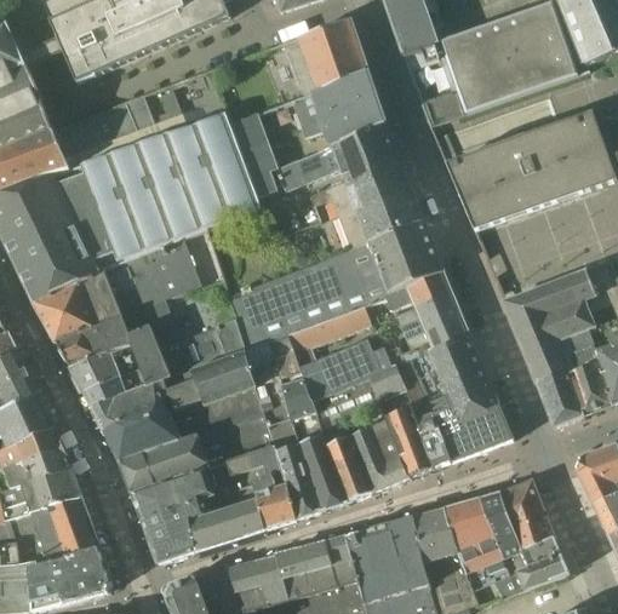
[(43,0),(51,17),(49,18),(57,38),(22,52),(28,67),(62,51),(67,61),(76,81),(80,80),(79,80),(229,15),(229,13),(224,3),(223,0),(43,0)]
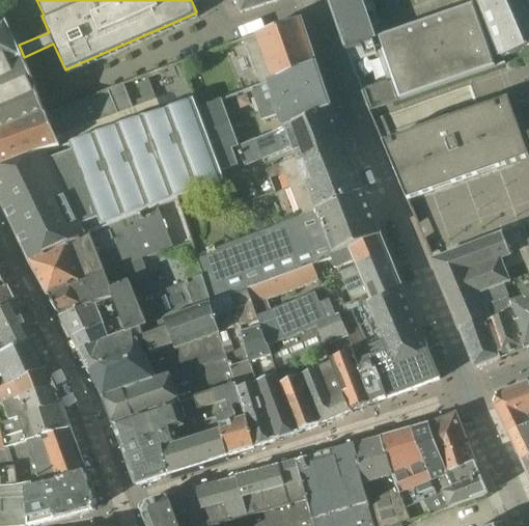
[(233,0),(235,0),(239,8),(265,0),(233,0)]
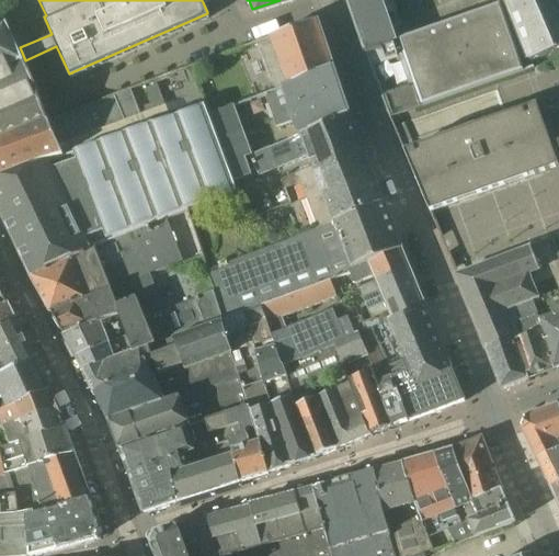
[(348,0),(365,49),(397,37),(384,0),(348,0)]
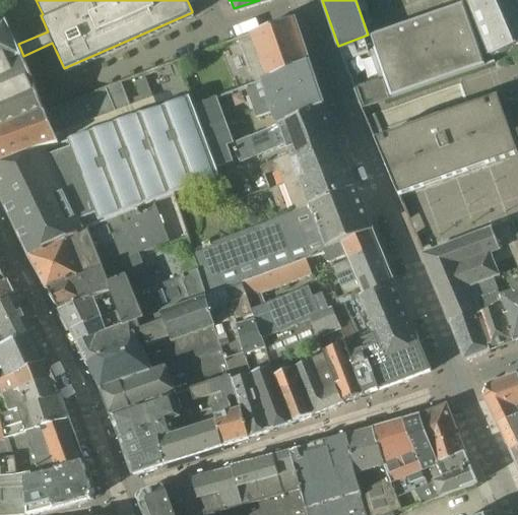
[(483,61),(466,11),(462,0),(370,33),(382,69),(358,77),(359,80),(351,83),(357,97),(360,104),(362,103),(363,104),(389,94),(390,94),(391,94),(483,61)]
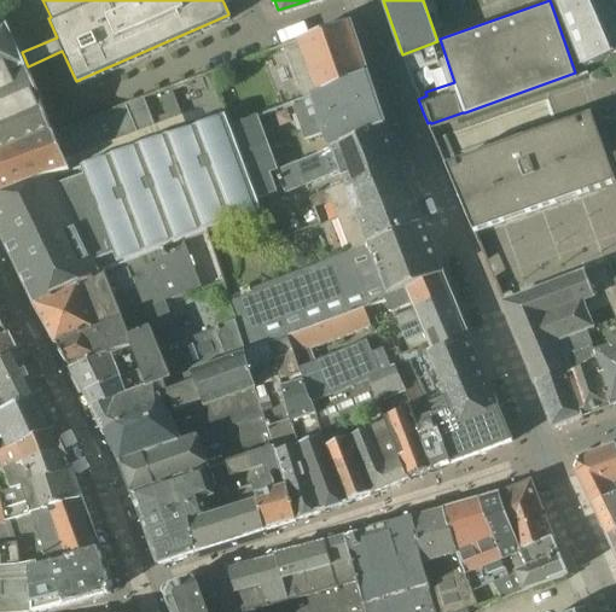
[(558,0),(563,11),(583,63),(615,51),(615,0),(558,0)]
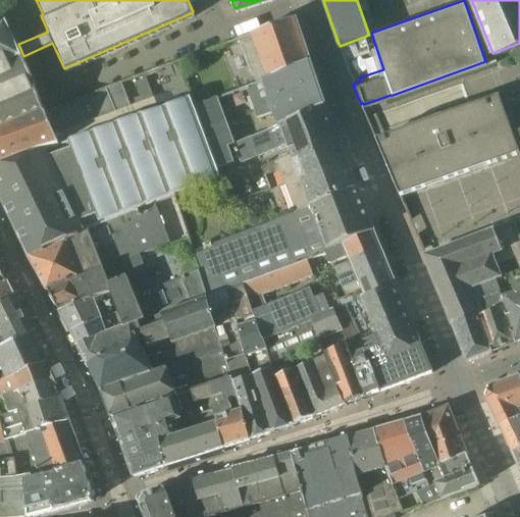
[(258,78),(309,58),(294,14),(239,36),(245,52),(247,51),(252,66),(250,67),(255,79),(258,78)]
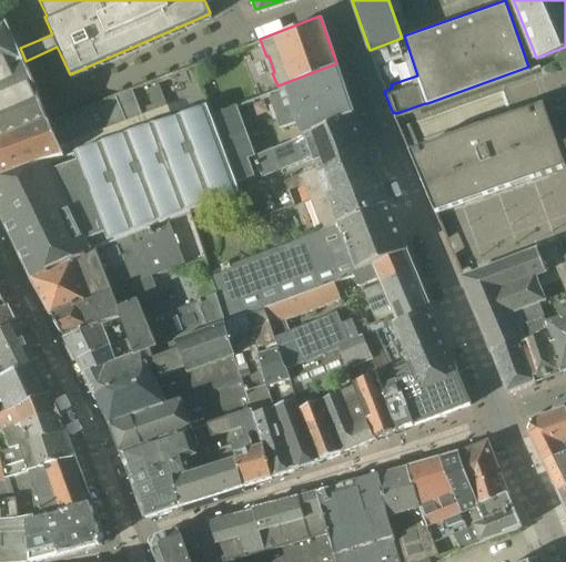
[(0,72),(26,61),(20,48),(7,17),(0,19),(0,72)]
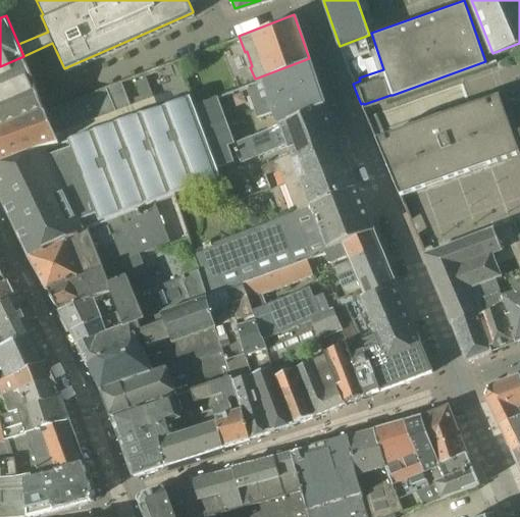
[(23,56),(0,66),(0,125),(44,107),(43,104),(42,103),(41,100),(38,91),(38,90),(35,82),(35,81),(36,81),(28,63),(23,56)]
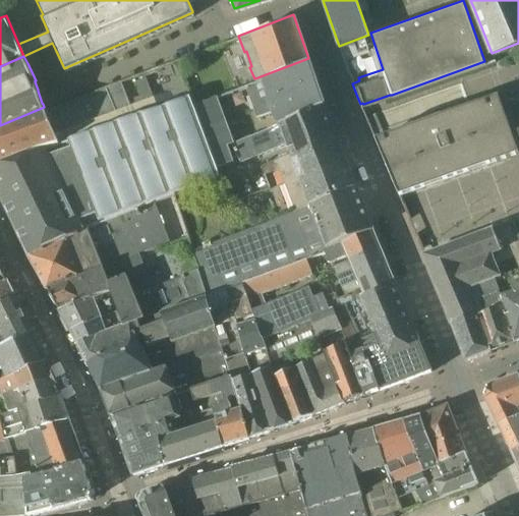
[(518,57),(460,79),(469,103),(448,111),(446,103),(431,108),(434,114),(421,118),(422,120),(377,136),(376,134),(373,134),(398,193),(401,192),(419,235),(518,196),(518,57)]
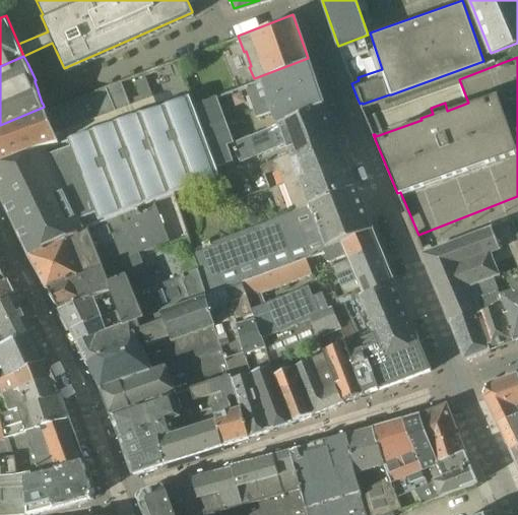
[(308,58),(257,77),(254,78),(245,82),(255,114),(271,109),(275,121),(276,121),(323,103),(308,58)]
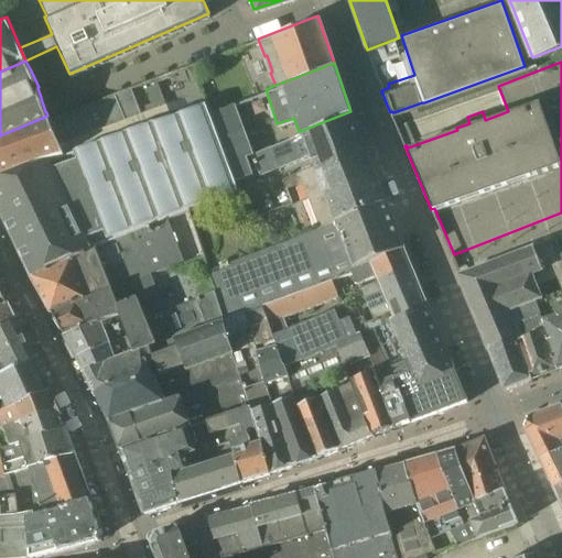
[(158,117),(169,112),(157,80),(146,85),(158,117)]
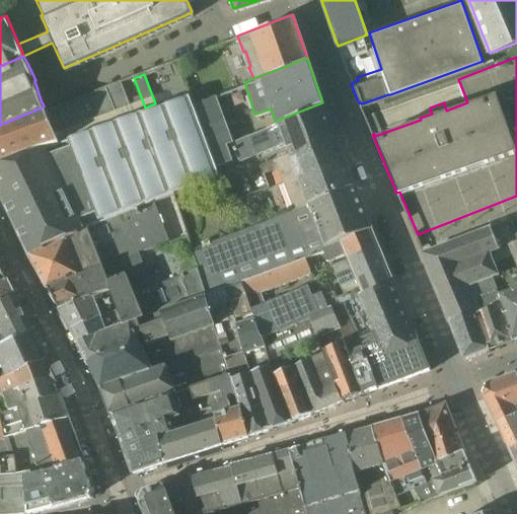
[(120,78),(70,97),(44,106),(0,125),(0,159),(34,146),(57,139),(82,131),(99,125),(111,120),(140,108),(133,93),(127,95),(120,78)]
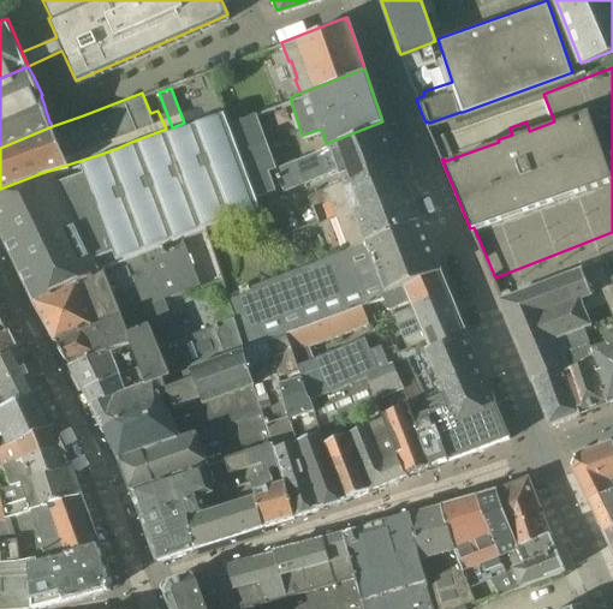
[(0,227),(6,240),(34,298),(64,285),(128,256),(182,234),(200,227),(260,204),(256,195),(228,120),(224,108),(184,123),(172,127),(166,129),(131,142),(118,148),(97,155),(67,165),(41,173),(0,189),(0,227)]
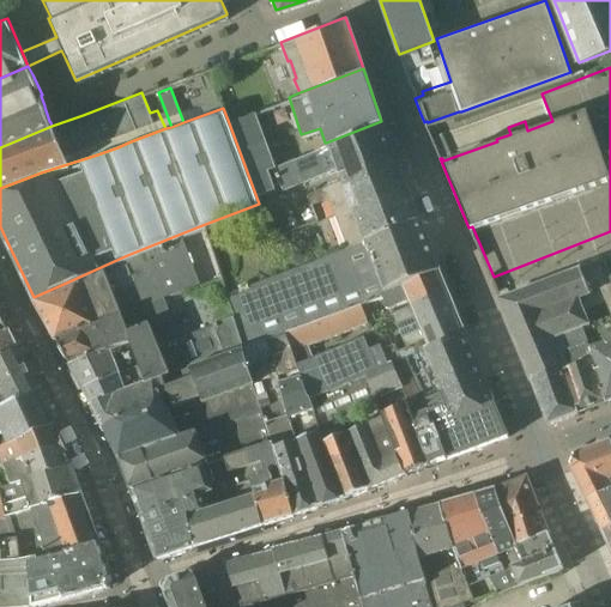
[(274,164),(255,109),(228,120),(255,194),(273,187),(266,168),(274,164)]
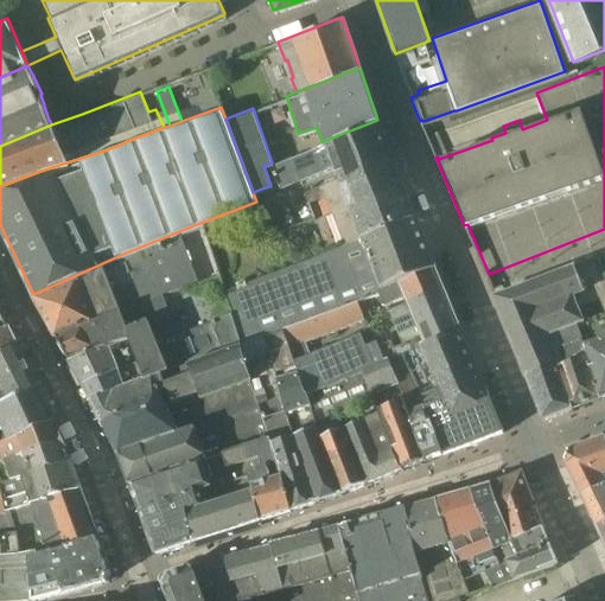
[(333,165),(338,176),(342,184),(394,164),(377,120),(323,141),(322,141),(290,155),(299,178),(333,165)]
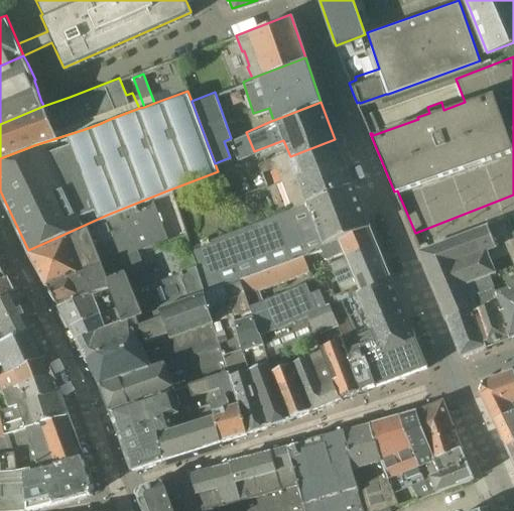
[(292,206),(352,182),(336,143),(335,139),(290,156),(287,149),(257,160),(260,170),(276,164),(281,177),(291,204),(292,206)]
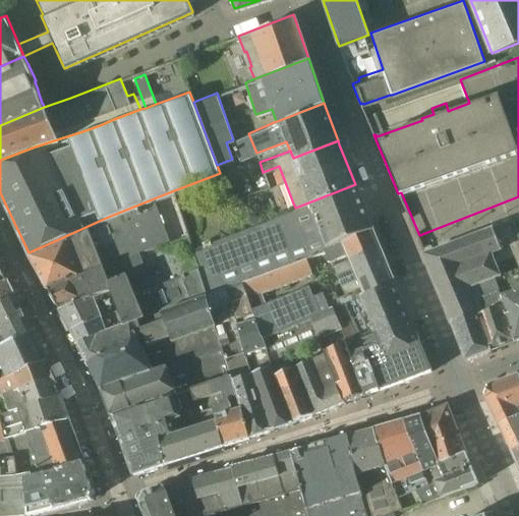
[(196,265),(197,266),(206,294),(205,294),(209,307),(230,300),(225,286),(242,280),(306,255),(325,248),(324,245),(348,235),(342,220),(365,211),(355,184),(295,208),(294,206),(190,245),(196,265)]
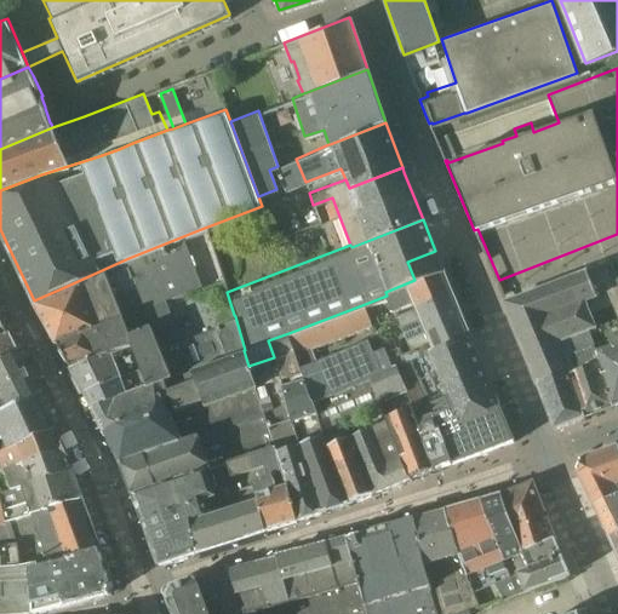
[(35,303),(56,340),(119,316),(164,299),(198,286),(199,287),(201,286),(200,285),(183,236),(129,258),(64,287),(34,300),(35,303)]
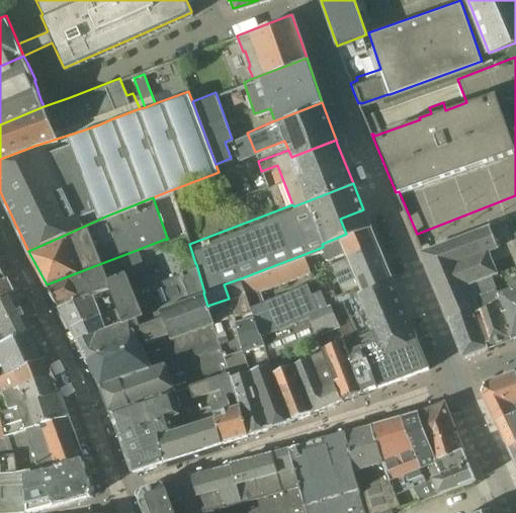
[(346,234),(369,225),(363,209),(340,219),(346,234)]
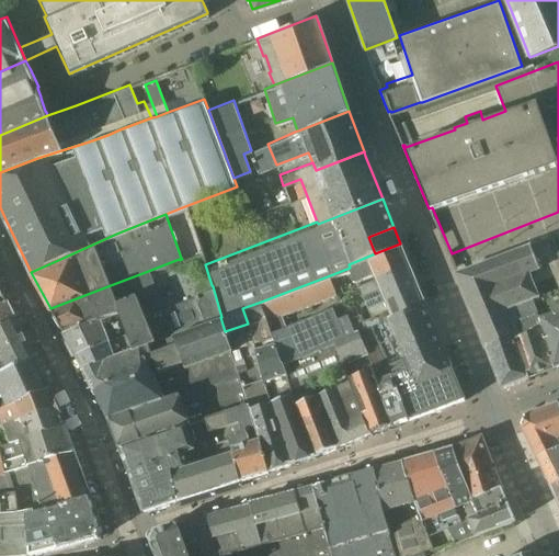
[(558,252),(552,235),(550,235),(550,236),(458,271),(458,269),(455,270),(485,342),(511,332),(502,308),(532,296),(539,294),(533,280),(552,272),(558,286),(558,285),(558,252)]
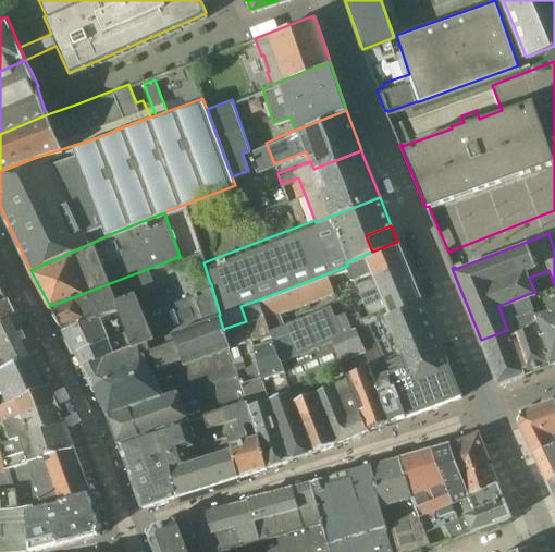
[(346,262),(347,266),(352,277),(370,268),(372,273),(405,260),(397,242),(372,252),(346,262)]
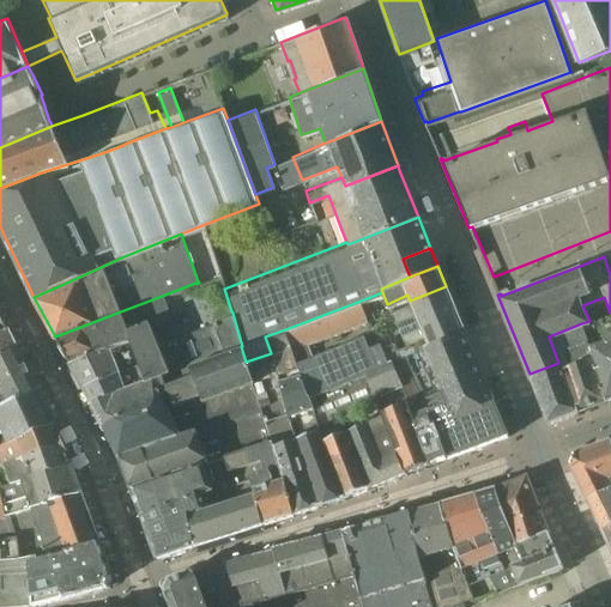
[(428,345),(464,332),(446,286),(410,301),(389,309),(404,345),(424,337),(428,345)]
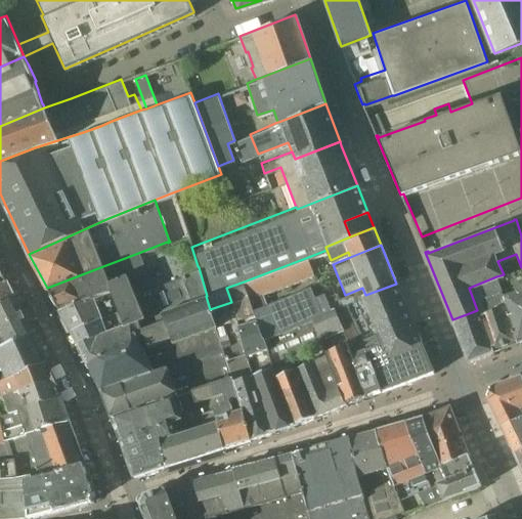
[(144,268),(138,253),(100,267),(47,288),(59,308),(94,295),(95,296),(110,290),(111,293),(130,286),(133,294),(159,284),(159,283),(154,270),(147,267),(144,268)]
